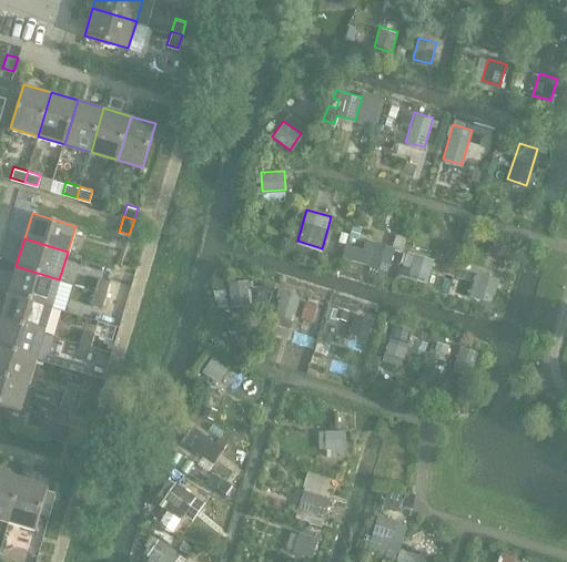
[(351,243),(346,255),(377,264),(375,268),(387,272),(395,247),(367,239),(365,247),(351,243)]
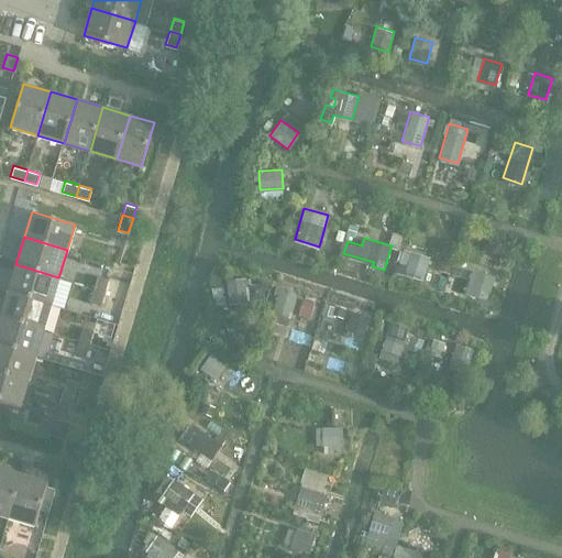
[(423,279),(430,258),(411,252),(406,273),(423,279)]
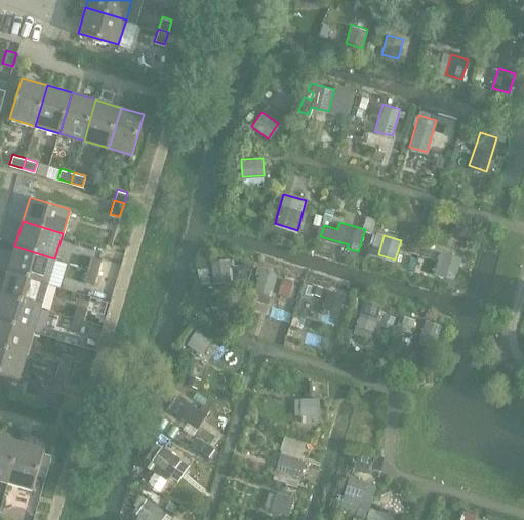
[(14,246),(7,271),(48,282),(54,258),(14,246)]
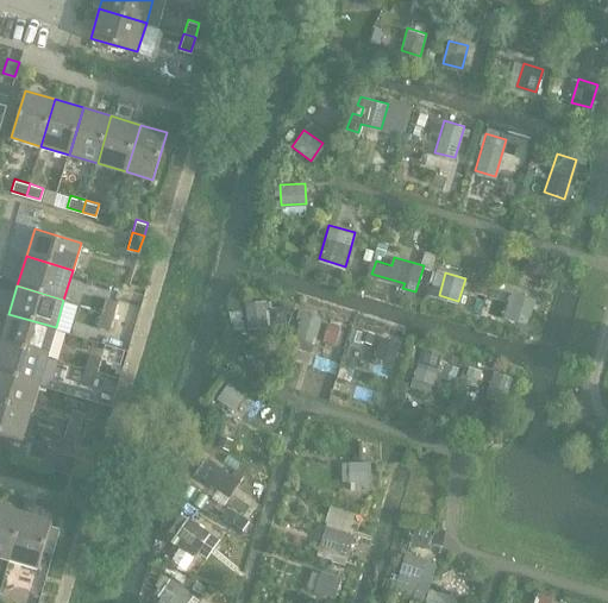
[(489,294),(484,309),(527,321),(536,296),(511,289),(507,299),(489,294)]
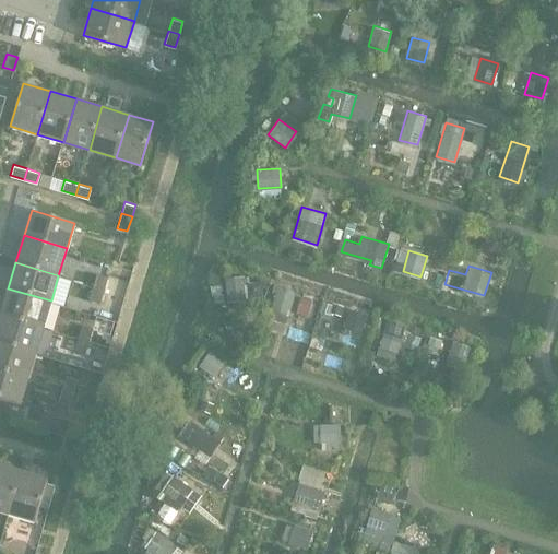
[(96,272),(93,285),(103,289),(107,275),(96,272)]
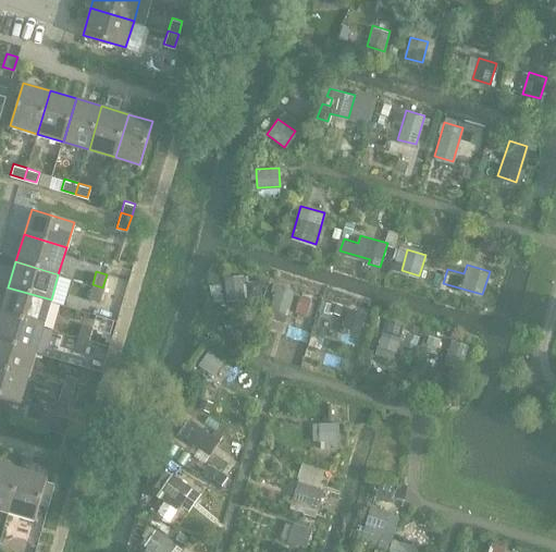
[(244,296),(243,274),(224,276),(225,297),(244,296)]
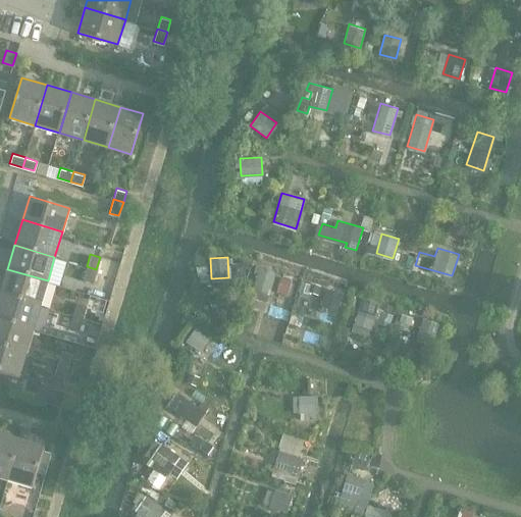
[(96,269),(87,266),(83,278),(93,281),(96,269)]
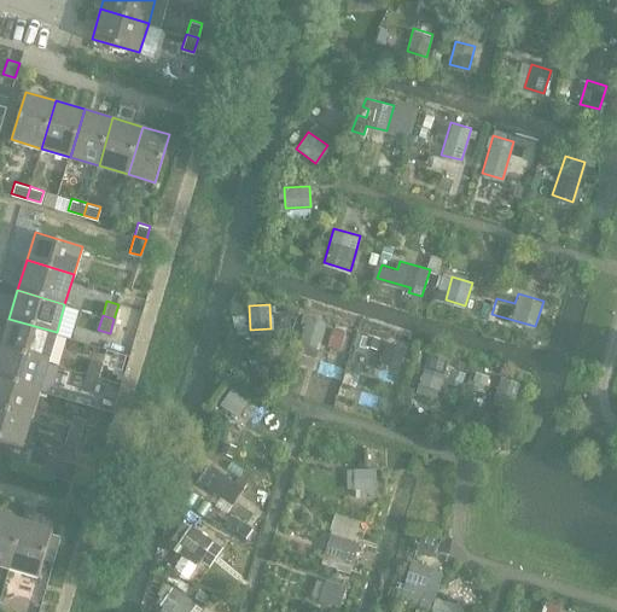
[(319,347),(326,322),(307,316),(300,341),(319,347)]
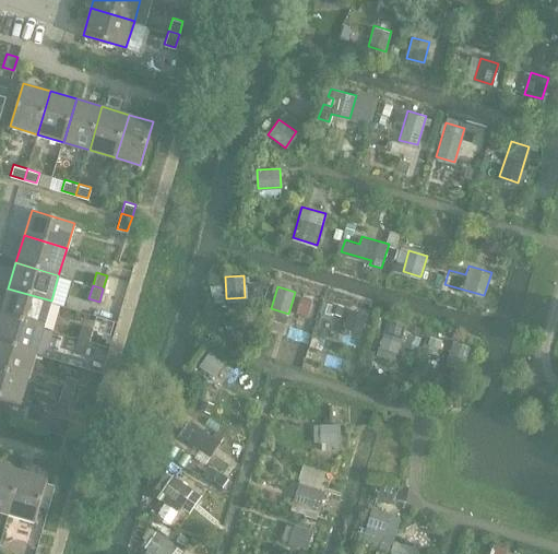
[(51,301),(8,289),(0,313),(44,326),(51,301)]
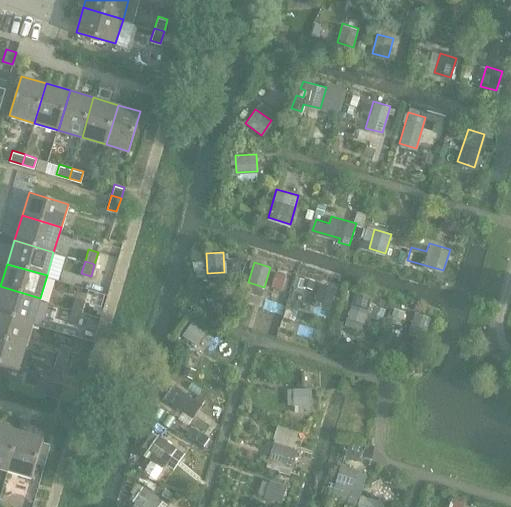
[(329,307),(336,287),(321,282),(314,303),(329,307)]
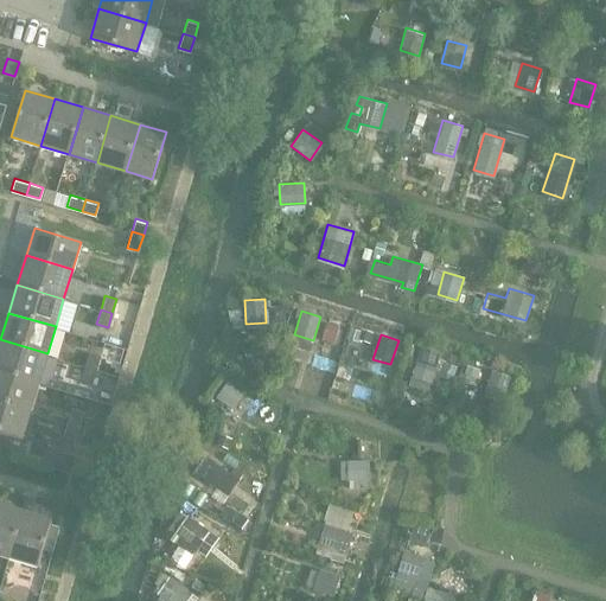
[(0,339),(0,369),(39,382),(48,353),(0,339)]
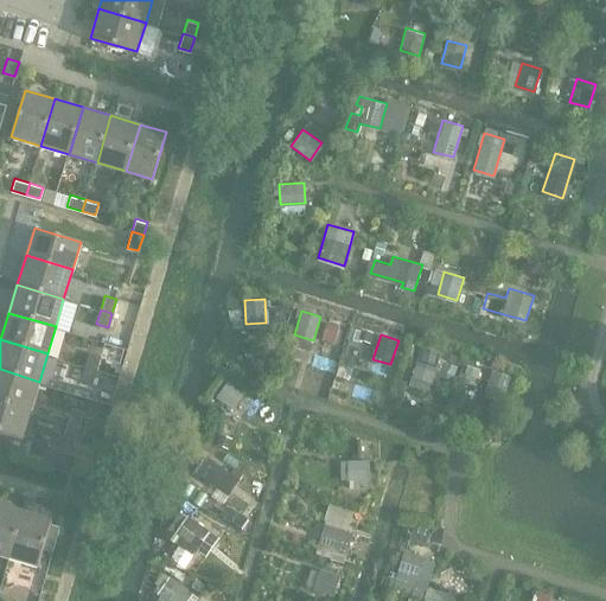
[(432,377),(439,353),(421,347),(413,371),(432,377)]
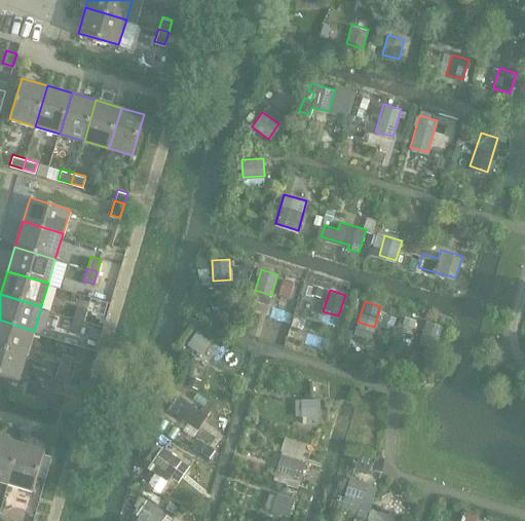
[(77,304),(73,315),(83,319),(87,307),(77,304)]
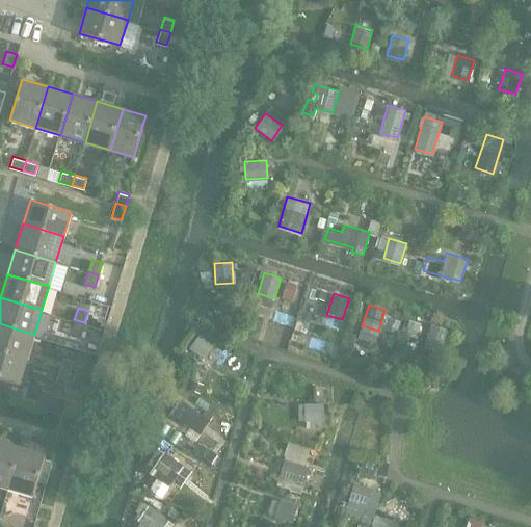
[(84,322),(74,319),(70,333),(80,336),(84,322)]
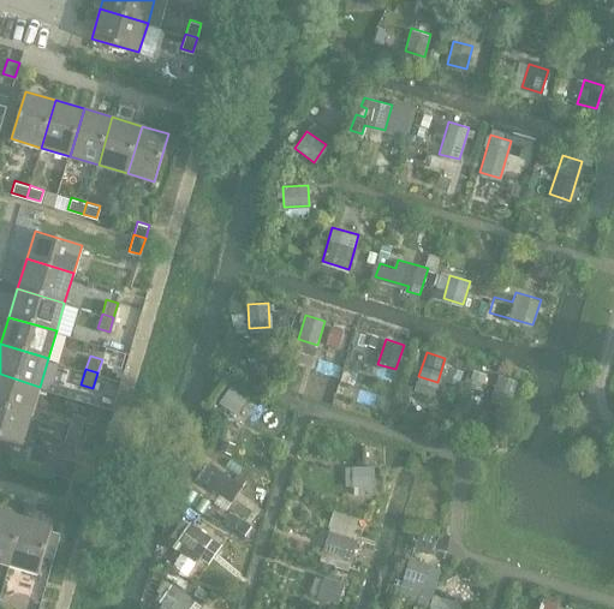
[(40,387),(0,374),(0,404),(31,413),(40,387)]
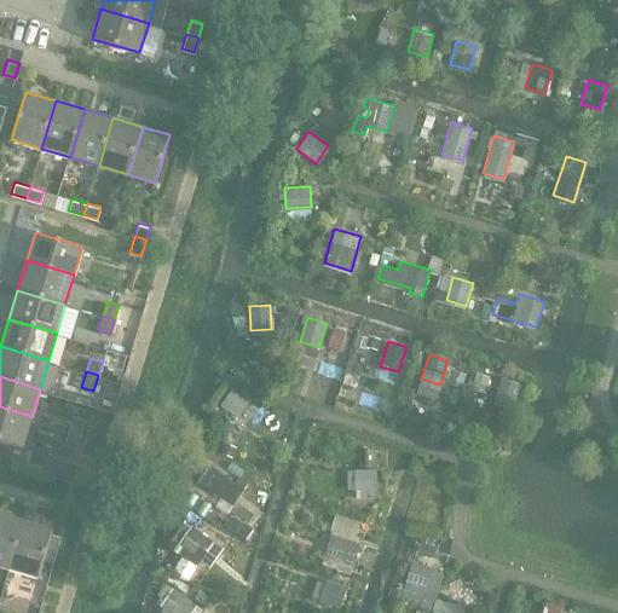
[(513,406),(520,382),(501,376),(494,400),(513,406)]
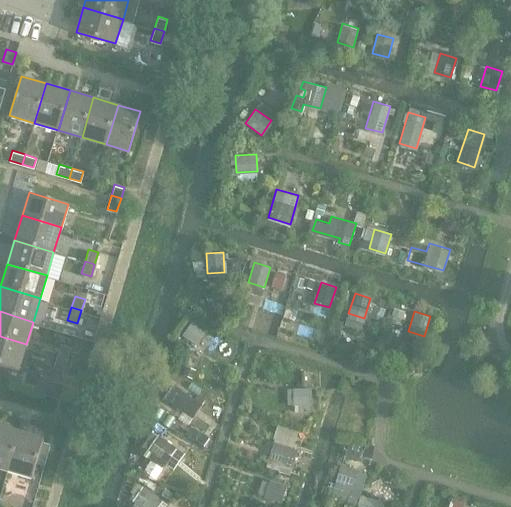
[(193,344),(204,330),(192,320),(181,334),(193,344)]
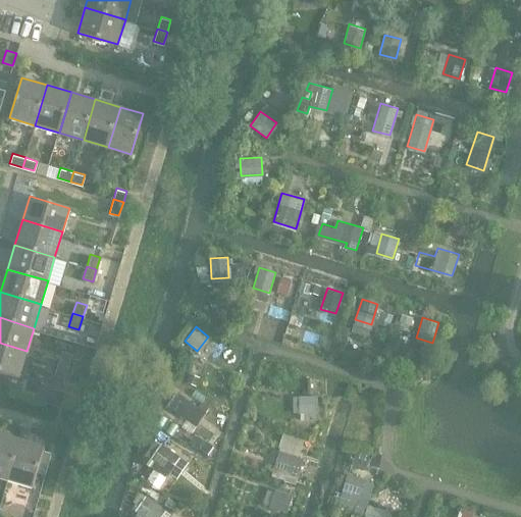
[(0,370),(19,376),(27,351),(0,343),(0,370)]
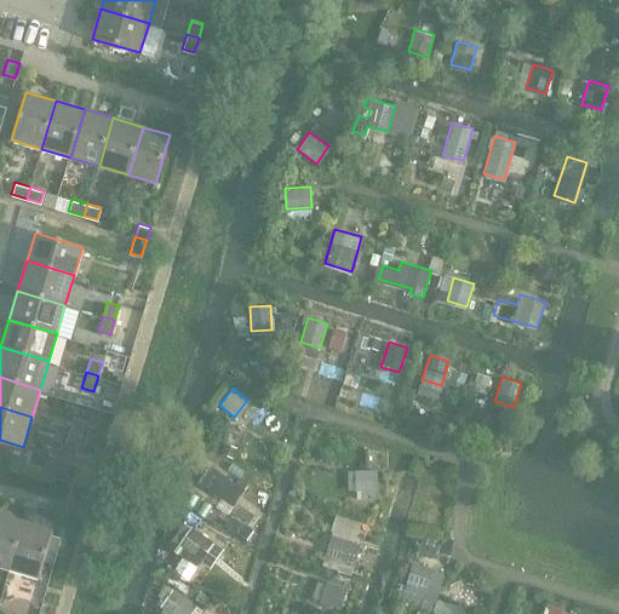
[(74,414),(69,429),(81,432),(86,418),(74,414)]
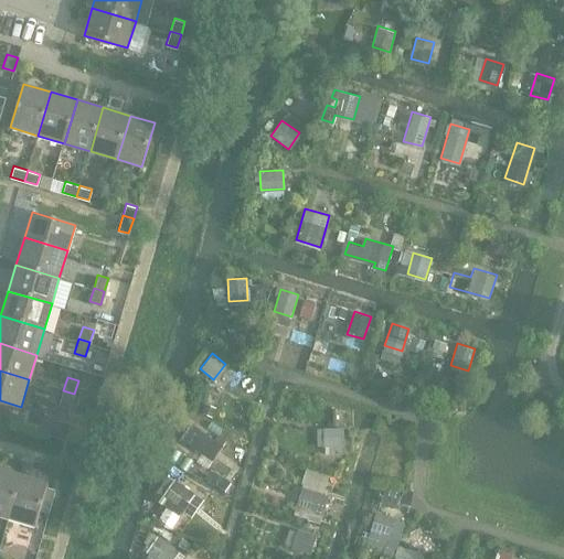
[(74,394),(63,390),(60,404),(70,407),(74,394)]
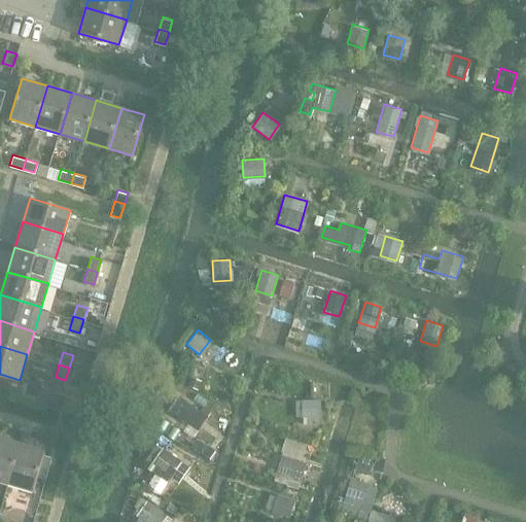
[(182,418),(193,405),(178,394),(168,409),(182,418)]
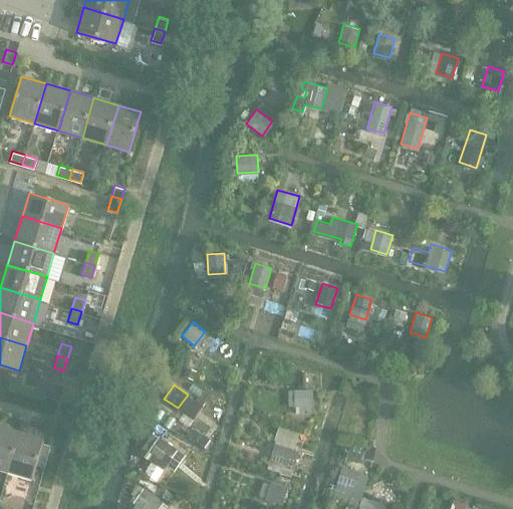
[(312,406),(312,389),(295,389),(295,406),(312,406)]
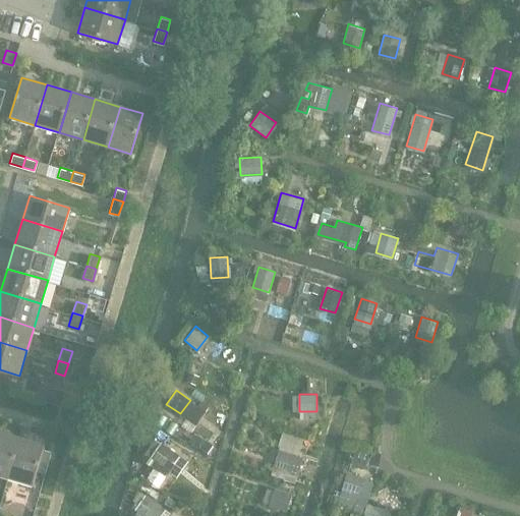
[(20,438),(0,432),(0,474),(9,478),(20,438)]
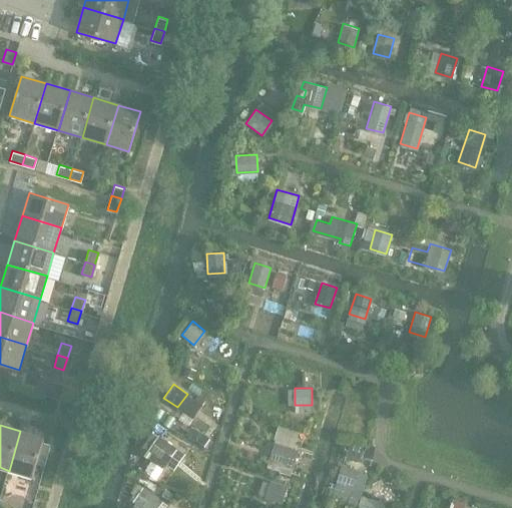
[(42,442),(43,438),(20,431),(9,471),(32,477),(36,462),(44,465),(50,444),(42,442)]
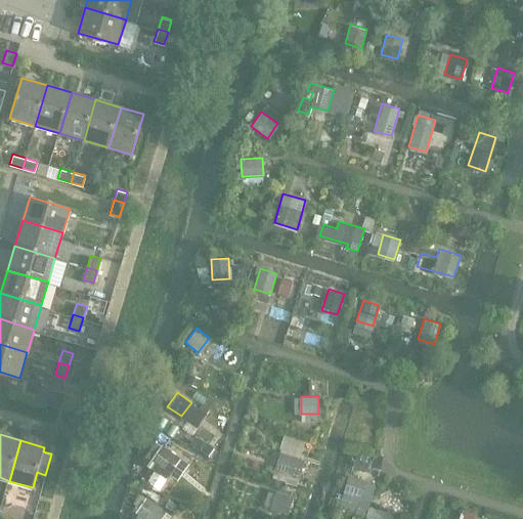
[(168,474),(180,457),(163,443),(150,460),(168,474)]
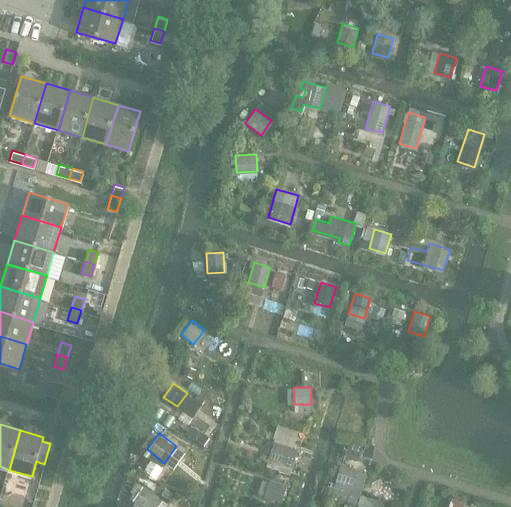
[(291,465),(296,448),(274,442),(268,459),(291,465)]
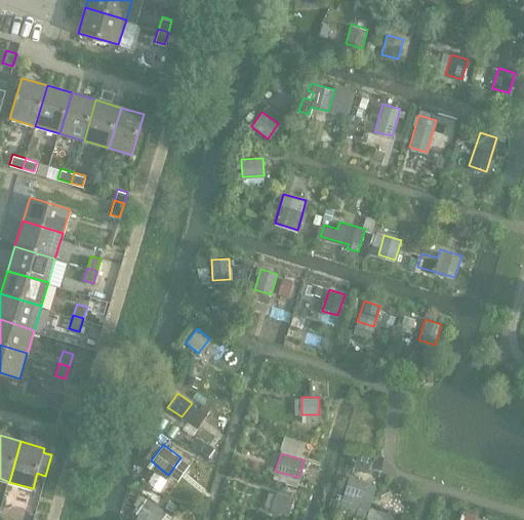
[(359,506),(365,481),(349,476),(341,501),(359,506)]
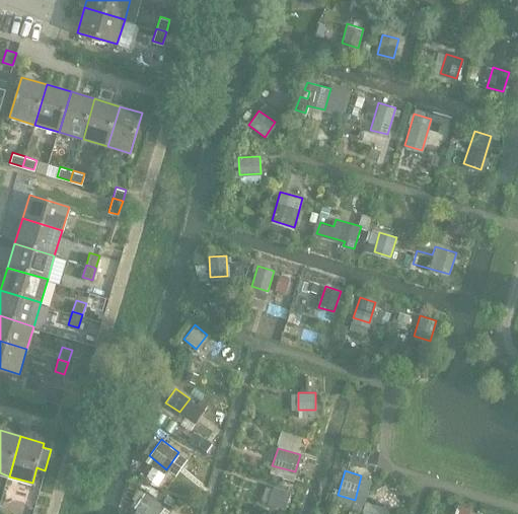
[(285,507),(290,492),(274,487),(269,502),(285,507)]
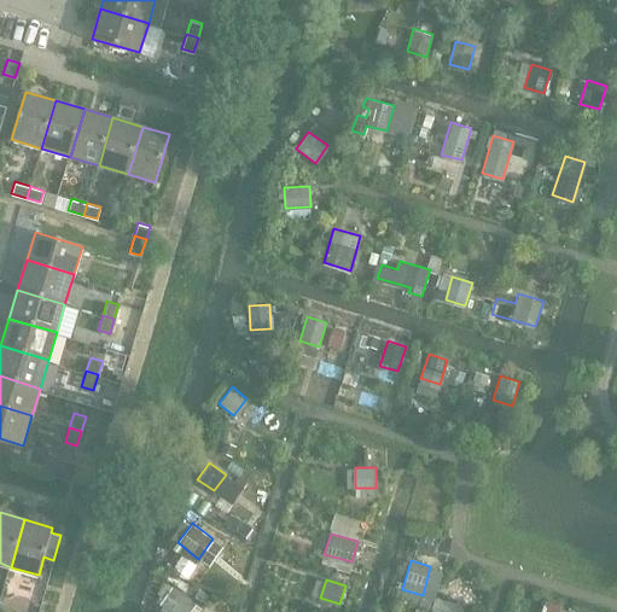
[(172,611),(188,611),(196,602),(172,586),(159,604),(172,611)]
